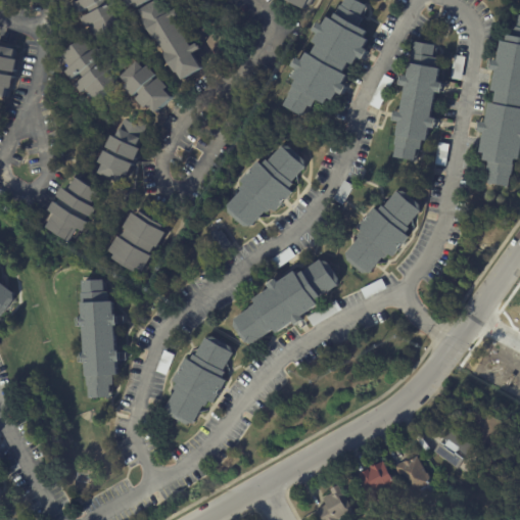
[(107,0),(109,4),(115,1),(121,10),(114,12),(122,28),(95,39),(89,25),(83,28),(79,18),(89,13),(86,8),(76,13),(72,4),(78,1),(78,0),(107,0)]
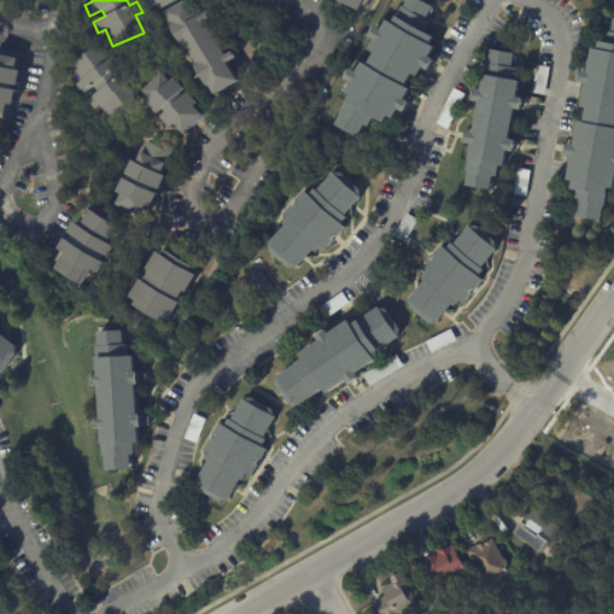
[(177,0),(159,10),(157,5),(150,9),(145,0),(177,0)]
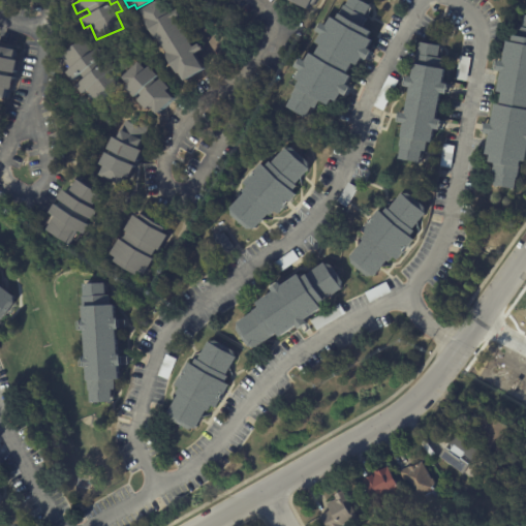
[(179,18),(195,45),(200,42),(205,49),(196,53),(206,68),(185,81),(181,73),(179,74),(166,53),(168,52),(160,37),(158,39),(147,20),(148,18),(144,9),(159,0),(166,0),(173,12),(180,8),(184,14),(179,18)]
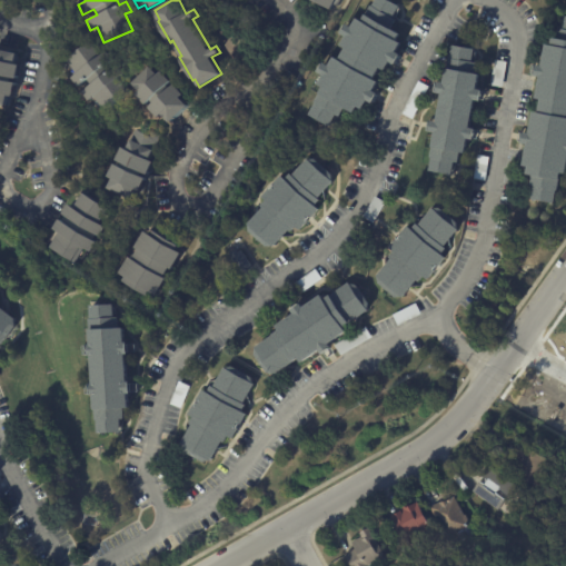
[(394,0),(398,2),(391,15),(395,16),(389,26),(398,31),(394,38),(398,40),(394,49),(398,52),(393,62),(388,59),(383,68),(378,66),(371,77),(376,79),(371,88),(376,91),(370,101),(366,98),(360,108),(355,105),(351,111),(343,106),(338,113),(335,111),(328,122),(308,111),(315,100),(314,99),(323,83),(317,81),(323,72),(318,69),(324,59),(328,62),(333,55),(338,57),(345,46),(339,42),(345,33),(340,31),(346,21),(350,23),(356,16),(360,18),(369,1),(371,2),(373,0),(394,0)]
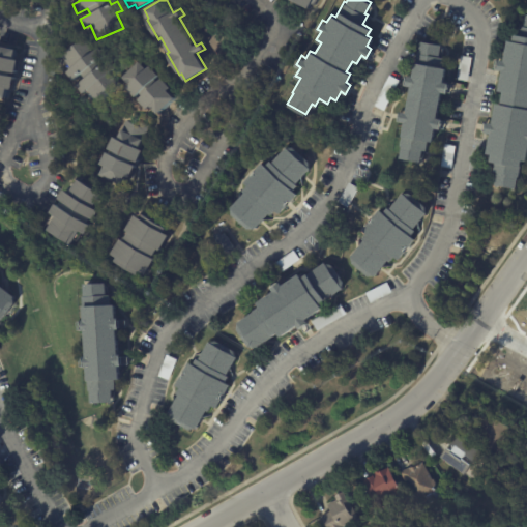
[(526,148),(525,163),(520,162),(518,176),(516,176),(514,187),(493,184),(495,172),(492,171),(493,163),(488,162),(489,154),(485,154),(488,134),(482,133),(485,121),(491,122),(494,104),(499,105),(500,92),(496,91),(499,70),(494,69),(496,59),(502,59),(505,39),(510,40),(511,33),(517,34),(519,24),(522,25),(524,13),(526,13),(526,148)]
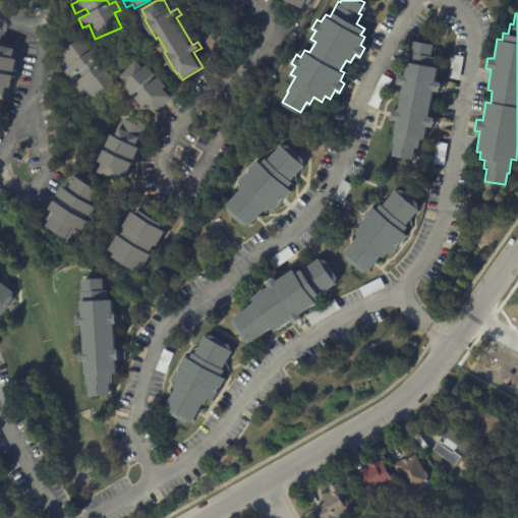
[(58,56),(58,55),(80,39),(90,51),(96,47),(102,55),(93,62),(97,66),(106,60),(111,68),(106,72),(115,85),(93,102),(83,89),(77,93),(72,84),(81,78),(77,73),(67,80),(62,72),(67,68),(58,56)]
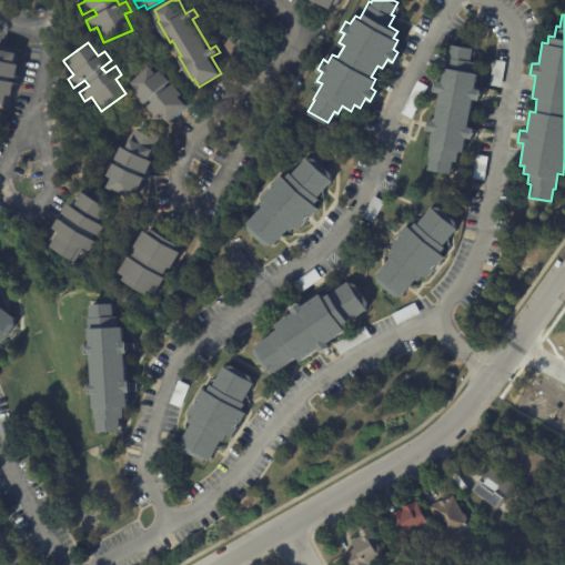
[(470,58),(470,59),(473,60),(471,71),(476,72),(474,88),(478,89),(476,100),(471,99),(466,127),(472,128),(470,139),(464,138),(462,152),(456,151),(454,160),(451,160),(449,172),(426,168),(429,155),(427,155),(430,145),(429,145),(431,131),(425,130),(427,119),(433,120),(439,92),(433,91),(434,80),(440,81),(443,66),(443,67),(445,54),(446,54),(449,42),(472,46),(470,58)]
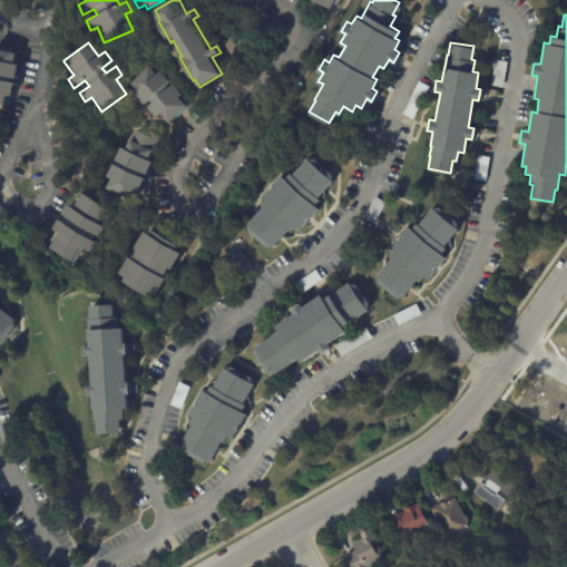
[(0,49),(15,51),(12,62),(16,62),(13,77),(9,76),(8,80),(11,81),(9,95),(3,94),(1,105),(0,105),(0,49)]
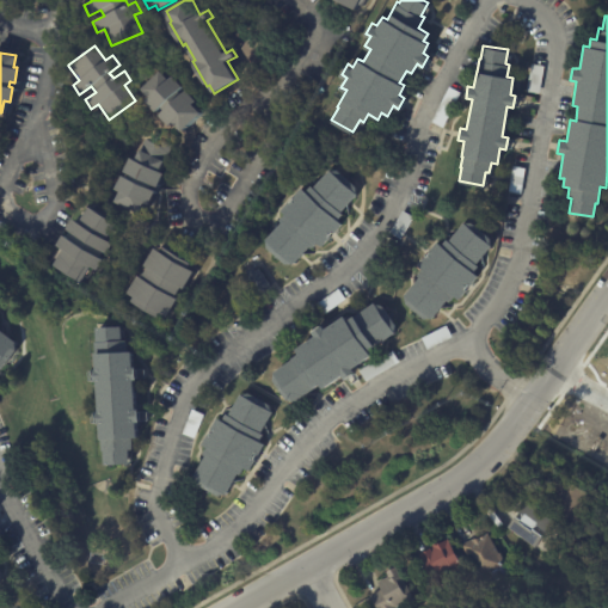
[(535,90),(540,63),(527,61),(523,87),(535,90)]
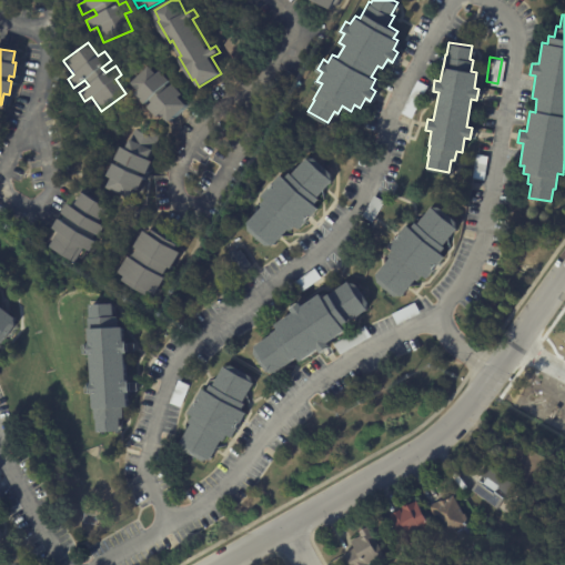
[(128,84),(147,67),(154,74),(158,71),(167,81),(163,84),(167,88),(170,84),(180,94),(175,98),(183,107),(165,123),(158,115),(154,119),(144,110),(150,104),(147,101),(141,106),(132,96),(135,92),(128,84)]
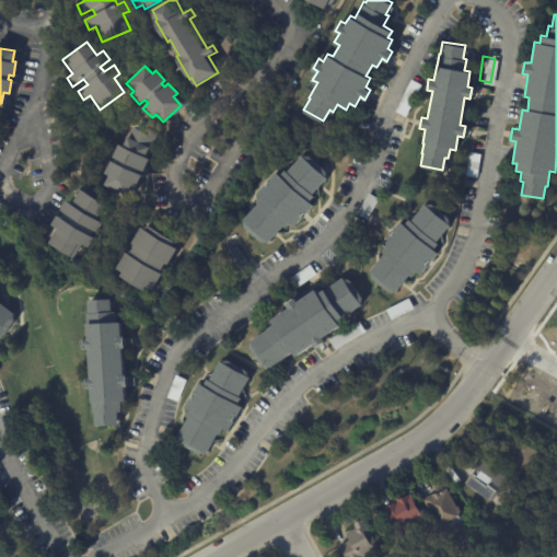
[(159,128),(152,144),(150,143),(146,154),(150,157),(137,186),(132,184),(128,193),(105,183),(109,174),(105,172),(118,142),(124,144),(128,135),(129,135),(135,123),(146,128),(148,123),(159,128)]
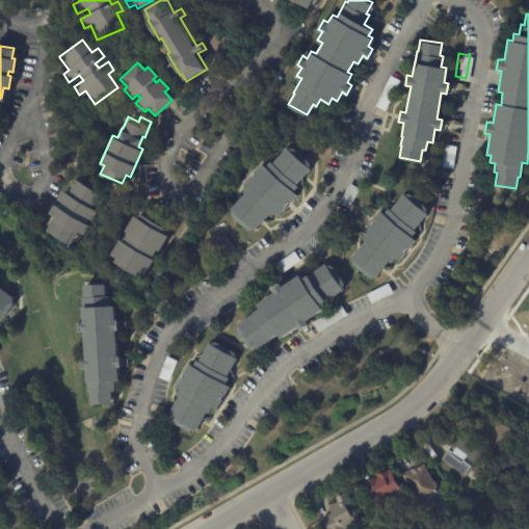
[(305,175),(295,185),(297,186),(292,191),(296,194),(289,203),(288,203),(285,206),(286,207),(279,215),(274,211),(270,216),(268,215),(255,231),(245,230),(231,217),(231,210),(244,194),(242,192),(246,187),(243,184),(249,176),(252,177),(255,174),(254,173),(261,164),(265,167),(269,162),(271,163),(286,148),(293,149),(309,161),(309,168),(305,175)]
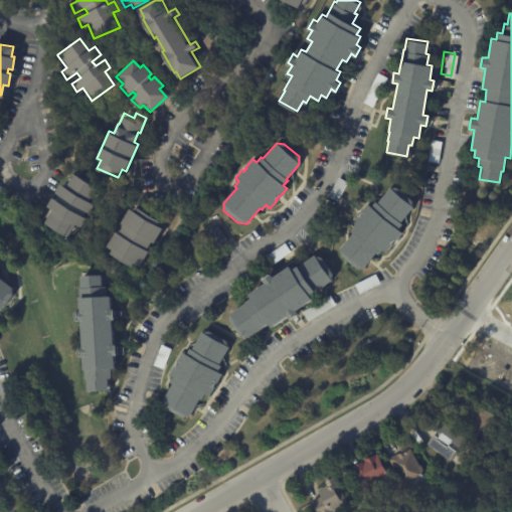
[(82,212),(82,213),(88,216),(81,226),(76,223),(68,235),(45,221),(53,208),(47,205),(52,196),(58,199),(60,195),(55,191),(61,183),(66,186),(74,172),(99,187),(91,199),(97,203),(91,213),(84,209),(82,212)]
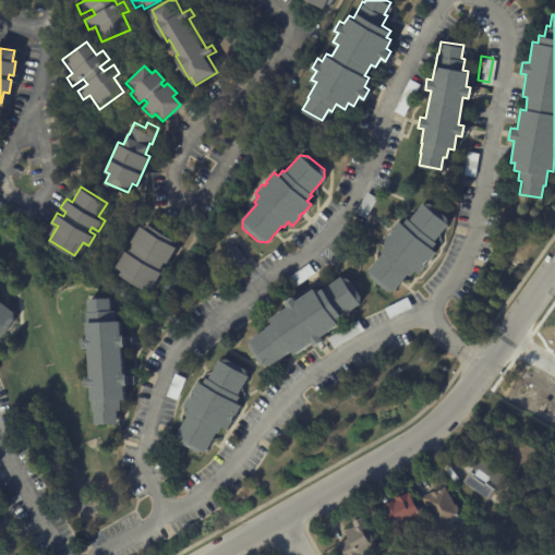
[(442,230),(434,241),(436,242),(431,249),(435,252),(418,274),(413,270),(409,276),(407,275),(394,290),(386,291),(369,276),(368,269),(382,253),(379,251),(384,245),(379,242),(387,233),(388,234),(391,230),(390,229),(397,220),(401,224),(407,218),(408,219),(422,203),(430,203),(446,217),(447,225),(442,230)]
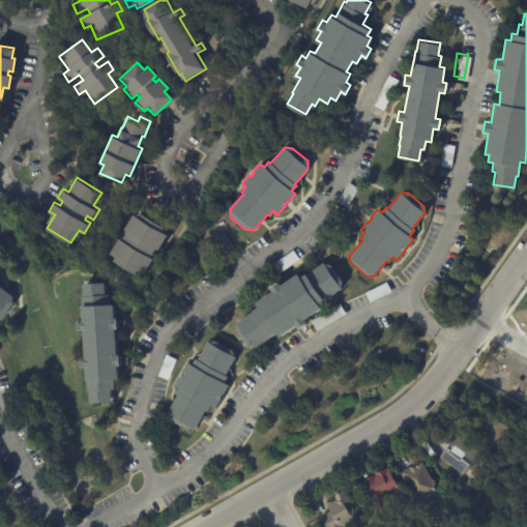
[(163,231),(160,235),(166,238),(157,254),(154,252),(149,261),(151,262),(142,279),(138,275),(136,280),(111,265),(113,262),(108,259),(117,242),(120,244),(125,235),(123,234),(132,218),(139,222),(141,218),(163,231)]
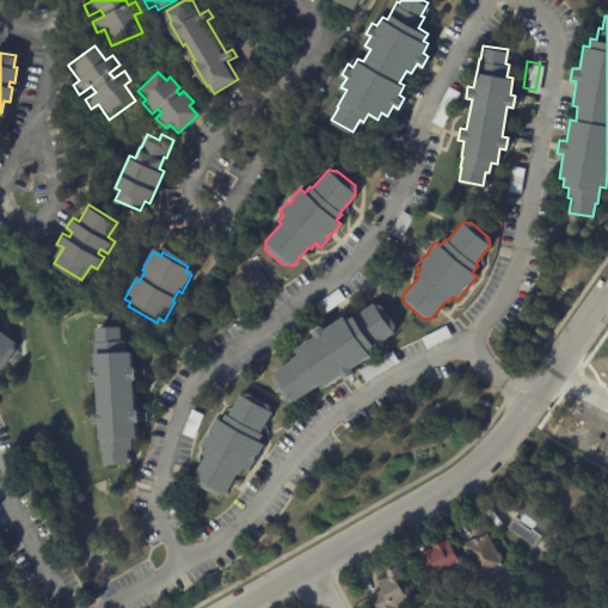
[(386,337),(372,347),(373,348),(366,352),(369,357),(350,370),(352,374),(343,381),(339,378),(320,391),(317,386),(311,391),(309,390),(292,401),(283,400),(270,380),(271,373),(295,356),(293,351),(312,338),(309,333),(319,327),(321,331),(342,318),(344,321),(373,302),(380,305),(393,323),(393,332),(386,337)]
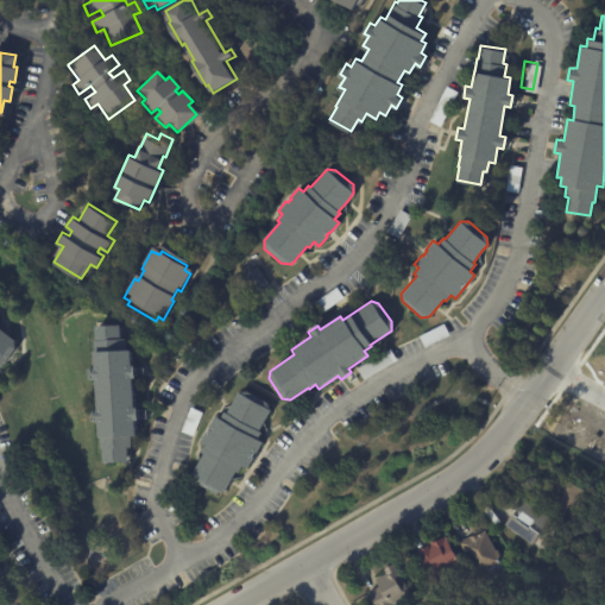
[(127,351),(127,366),(130,366),(131,378),(128,378),(130,408),(133,408),(133,420),(131,421),(132,436),(127,436),(127,446),(124,446),(125,460),(100,461),(99,448),(98,448),(96,439),(95,439),(95,423),(92,423),(92,411),(94,411),(92,380),(89,380),(88,370),(92,370),(92,353),(93,353),(92,340),(93,340),(93,326),(117,325),(118,339),(123,338),(123,351),(127,351)]
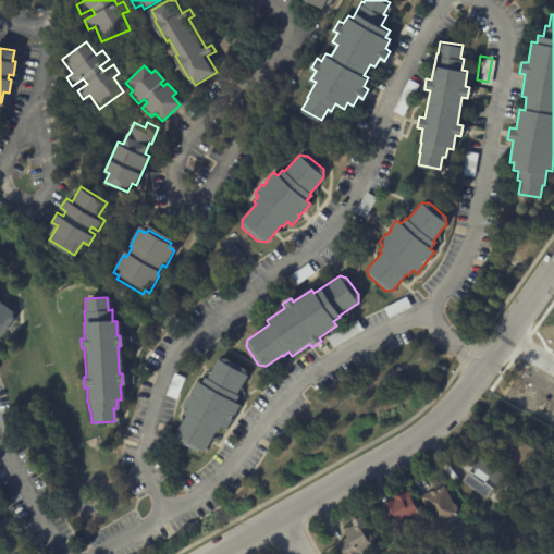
[(0,299),(12,309),(12,317),(0,334),(0,299)]
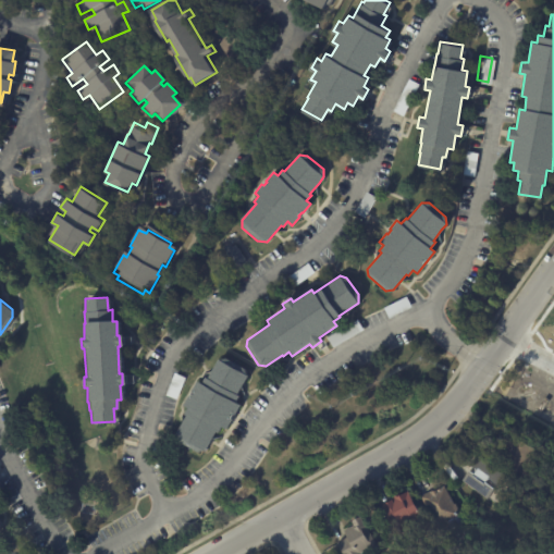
[(243,380),(235,393),(238,395),(234,402),(238,404),(224,428),(221,426),(217,432),(214,431),(204,451),(196,451),(176,440),(174,434),(185,415),(183,414),(186,407),(182,405),(187,394),(188,395),(191,392),(189,391),(196,380),(200,383),(205,377),(206,378),(217,358),(224,357),(244,368),(246,374),(243,380)]
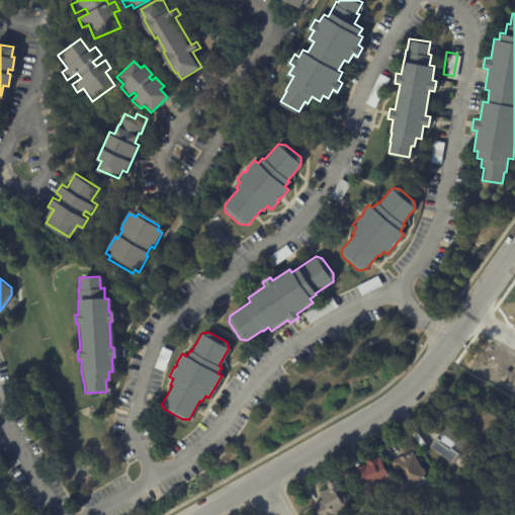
[(498,416),(493,426),(492,429),(491,428),(490,431),(499,435),(494,445),(460,428),(464,420),(469,422),(470,420),(467,419),(470,413),(465,410),(469,402),(498,416)]
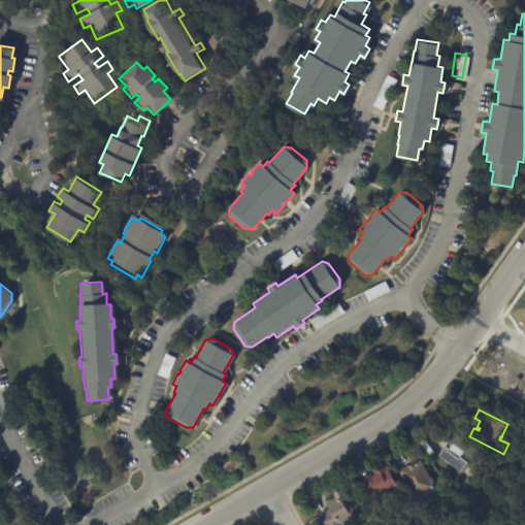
[(433,452),(459,470),(476,447),(449,428),(433,452)]
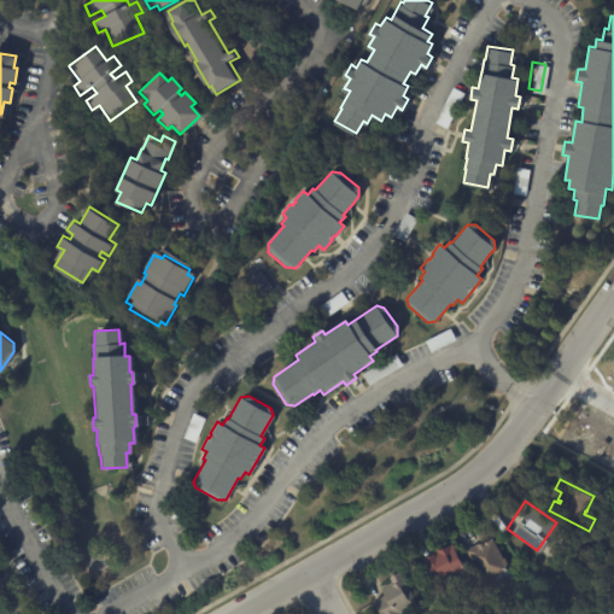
[(507,568),(512,578),(498,585),(492,576),(481,582),(463,547),(479,538),(480,541),(490,536),(501,556),(502,555),(507,563),(506,563),(507,567),(507,568)]
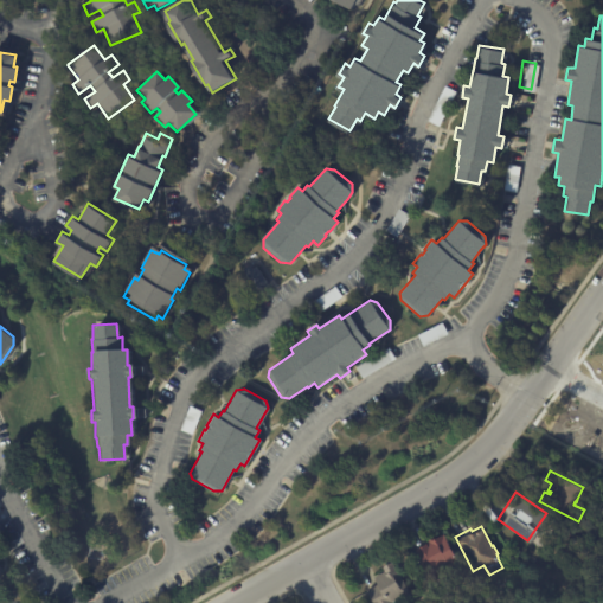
[(448,562),(427,573),(412,547),(427,540),(425,538),(430,536),(431,538),(441,532),(455,557),(448,562)]
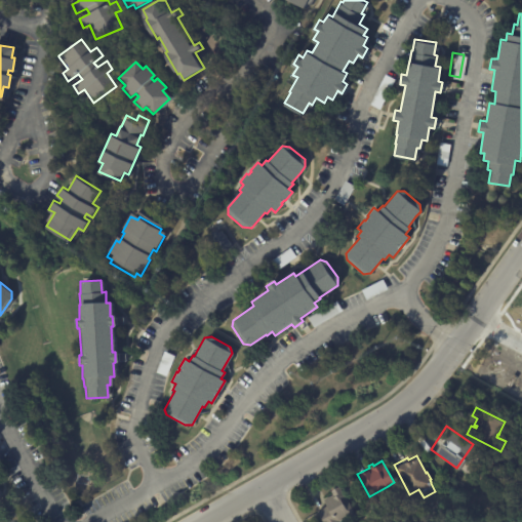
[(352,510),(337,519),(338,521),(322,521),(315,509),(325,504),(321,497),(330,492),(328,489),(337,484),(352,510)]
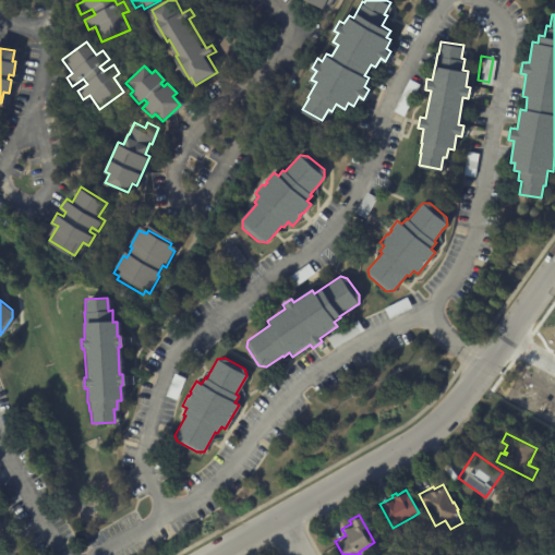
[(391,540),(401,535),(405,542),(395,547),(391,540)]
